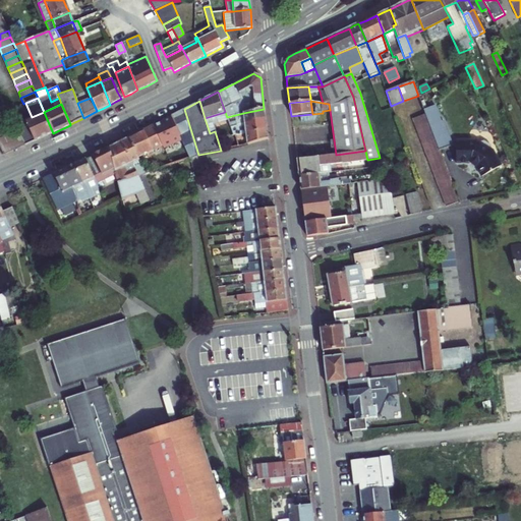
[(443,121),(436,106),(423,110),(425,115),(428,123),(431,130),(435,138),(438,147),(440,152),(453,146),(445,122),(443,121)]
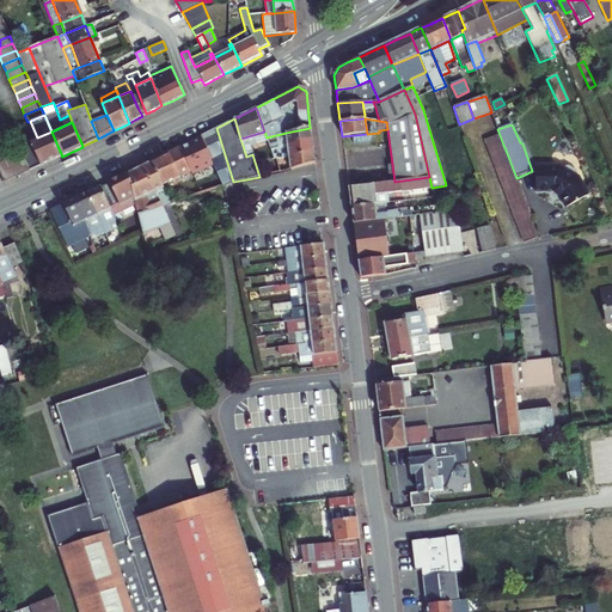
[(233,182),(216,128),(201,136),(212,159),(210,159),(210,160),(213,166),(222,187),(233,183),(233,182)]
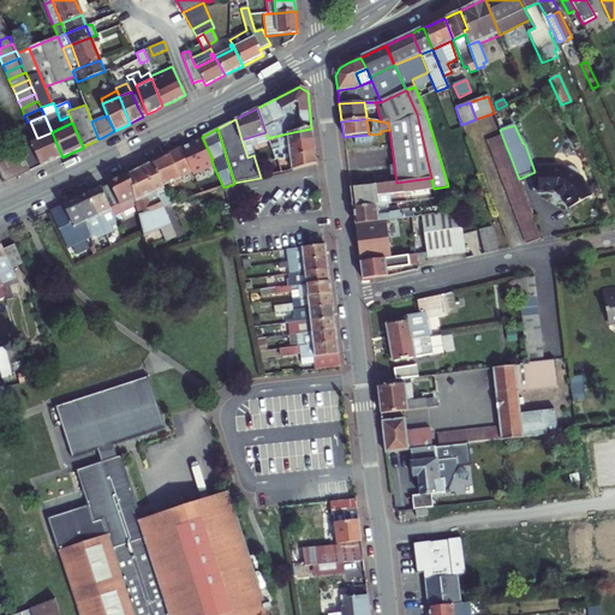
[(311,129),(287,133),(290,157),(292,171),(316,163),(315,155),(314,144),(312,133),(311,129)]
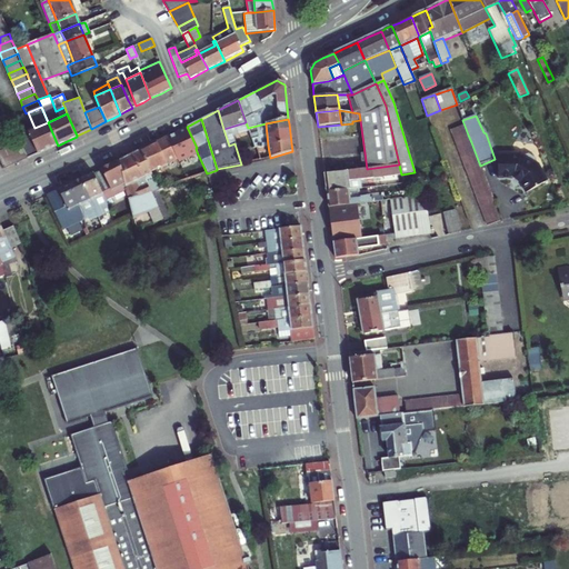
[(58,146),(48,122),(35,128),(28,131),(38,153),(48,149),(58,146)]
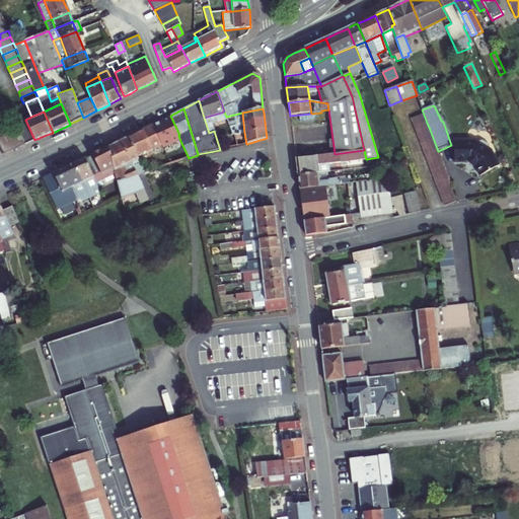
[(226,117),(224,112),(204,118),(209,133),(214,131),(212,124),(227,119),(226,117)]
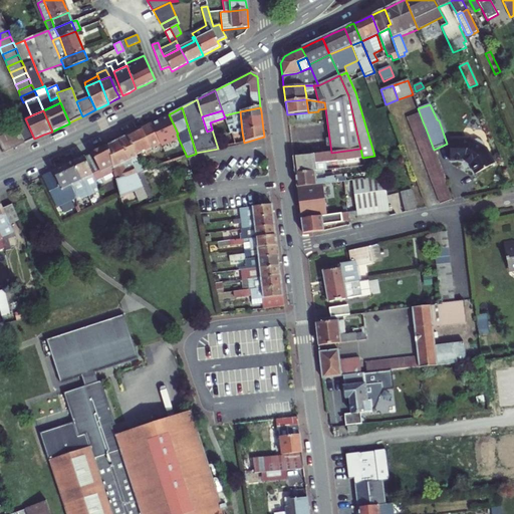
[(235,134),(242,132),(240,111),(224,115),(225,117),(230,132),(235,131),(235,134)]
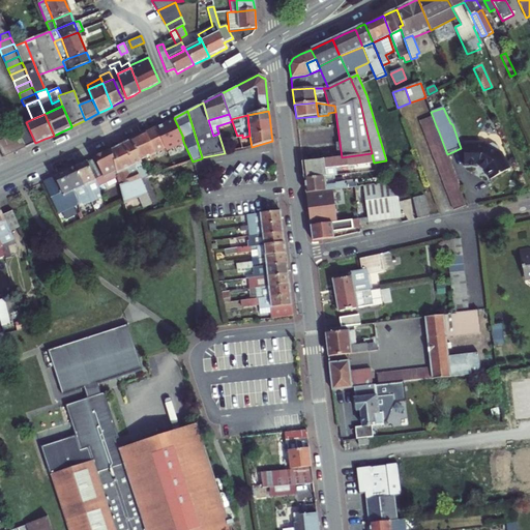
[(436,125),(433,117),(420,121),(423,129),(436,125)]
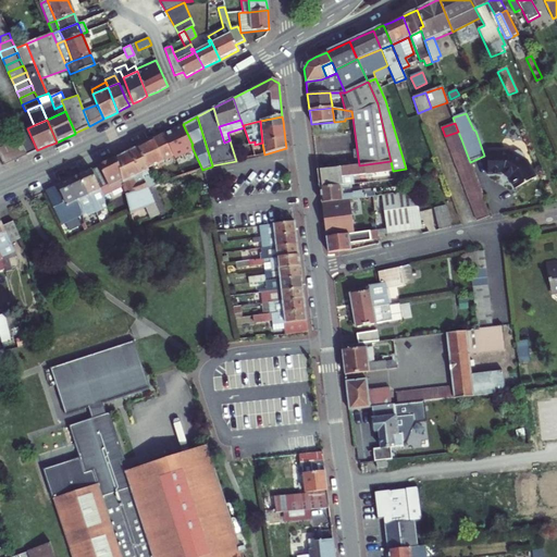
[(171,131),(163,135),(173,155),(192,146),(192,145),(193,145),(183,124),(173,128),(174,130),(171,131)]
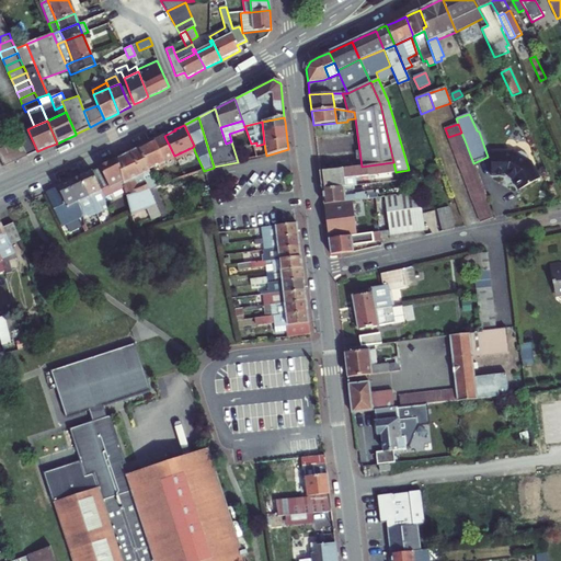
[(37,151),(27,129),(13,135),(16,141),(20,140),(27,156),(37,151)]
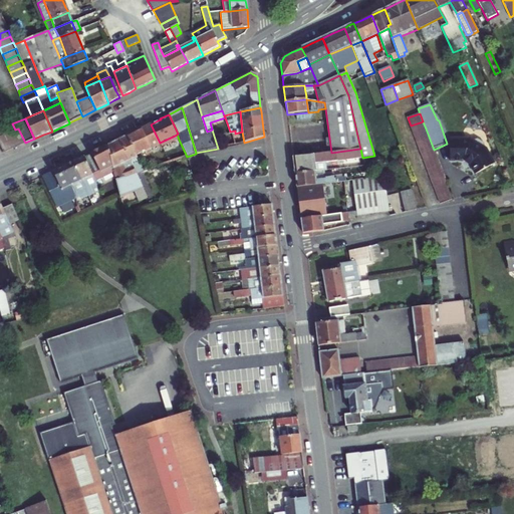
[(426,129),(423,121),(411,125),(414,134),(426,129)]
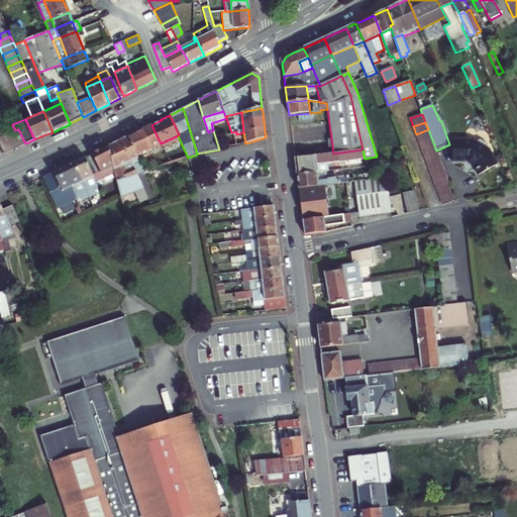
[(9,133),(4,124),(0,125),(0,137),(4,135),(9,133)]
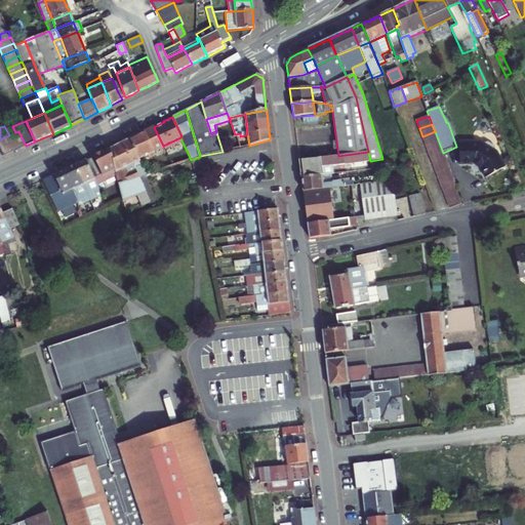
[(145,131),(154,151),(163,146),(154,127),(154,126),(145,131)]
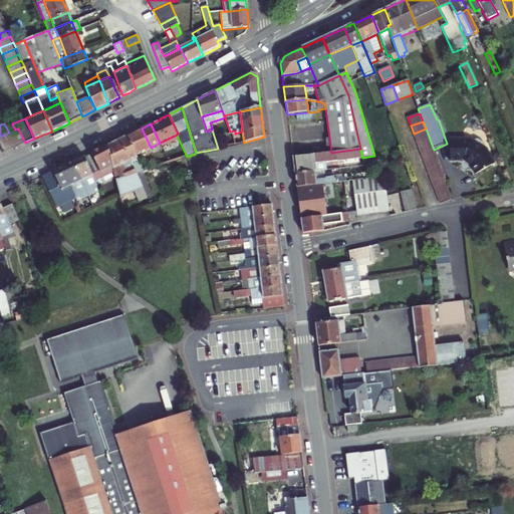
[(25,143),(18,129),(15,130),(11,132),(18,147),(25,143)]
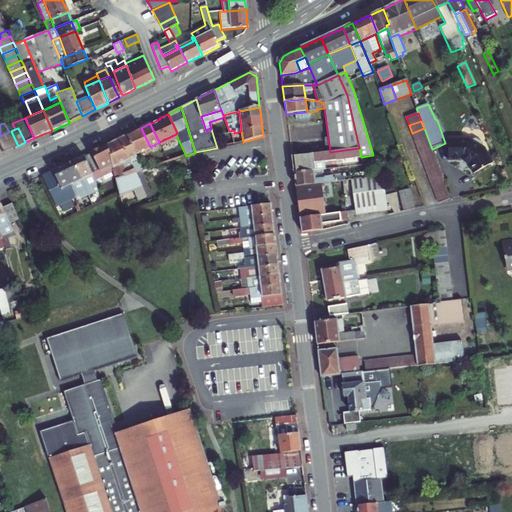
[(151,148),(150,147),(141,128),(138,129),(126,135),(135,155),(151,148)]
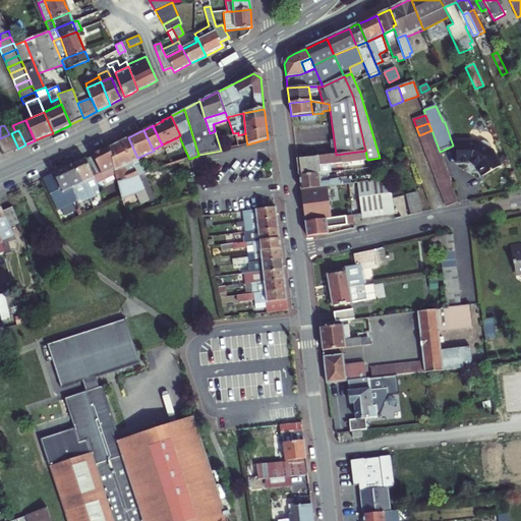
[(435,138),(431,130),(419,135),(422,143),(435,138)]
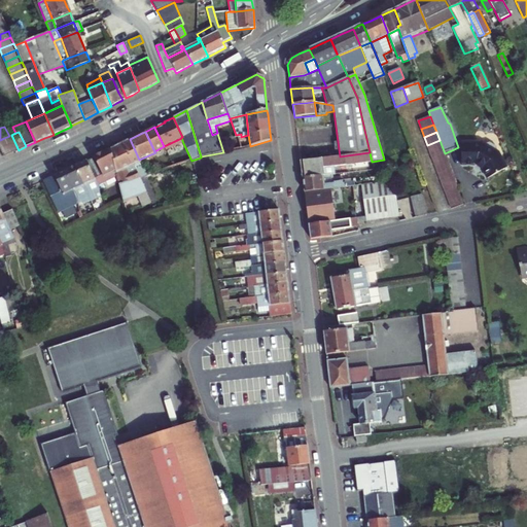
[(11,135),(9,136),(4,138),(11,153),(19,150),(11,135)]
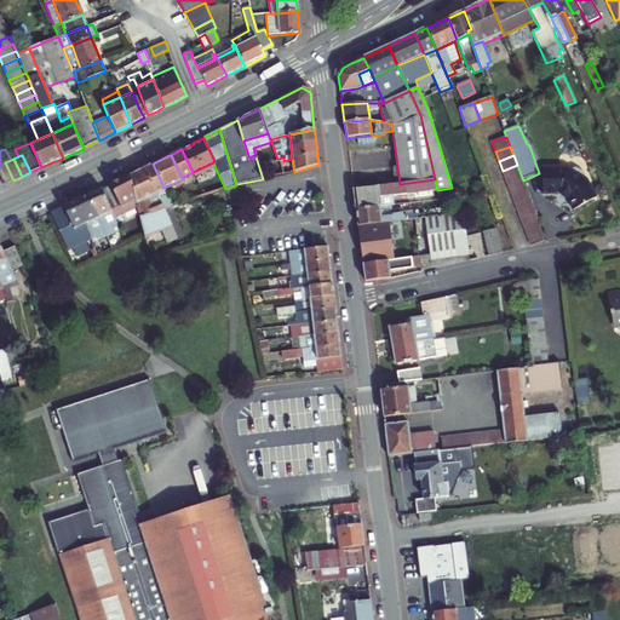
[(294,172),(292,159),(283,161),(281,162),(283,174),(294,172)]
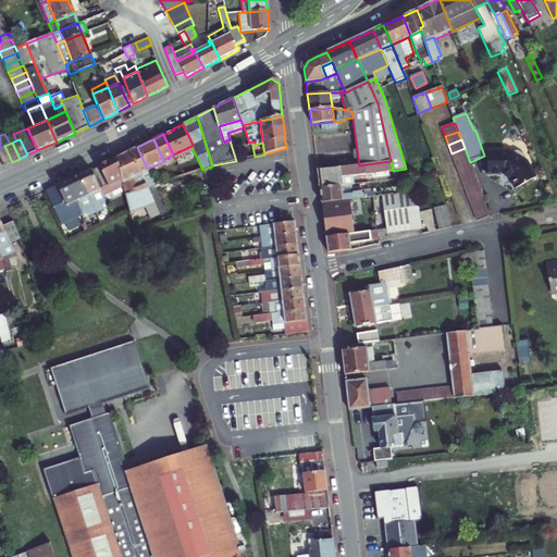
[(12,162),(4,146),(0,148),(0,158),(4,165),(12,162)]
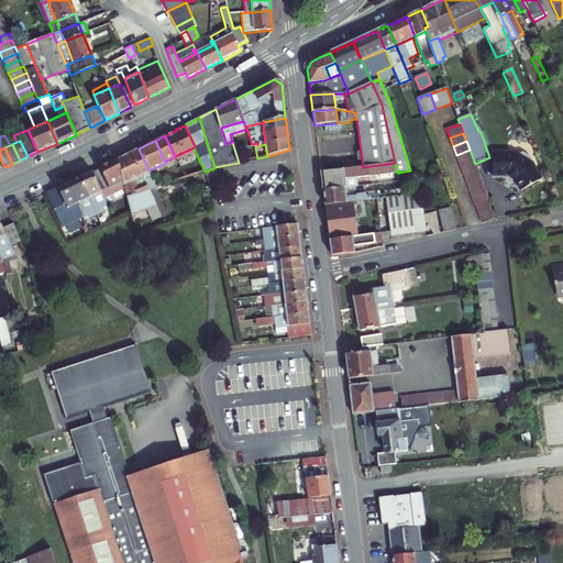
[(123,181),(123,184),(150,172),(148,170),(139,148),(128,155),(118,159),(123,181)]
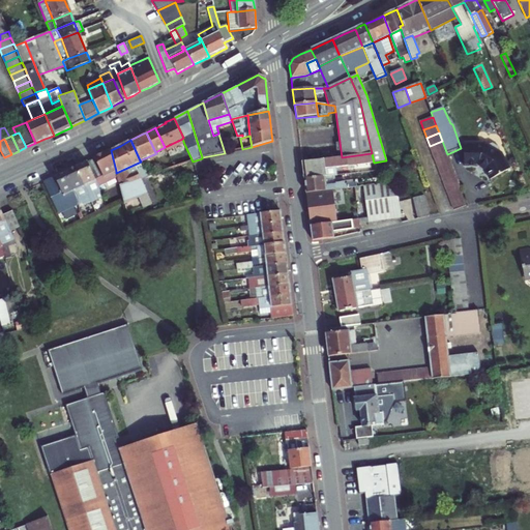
[(445,149),(442,141),(430,146),(433,154),(445,149)]
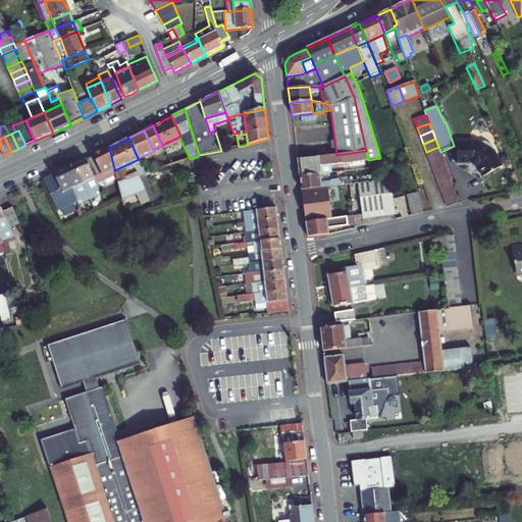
[(457,142),(457,164),(471,164),(477,168),(482,177),(502,167),(493,152),(491,151),(492,150),(491,146),(484,143),(481,143),(480,146),(476,144),(477,142),(457,142)]
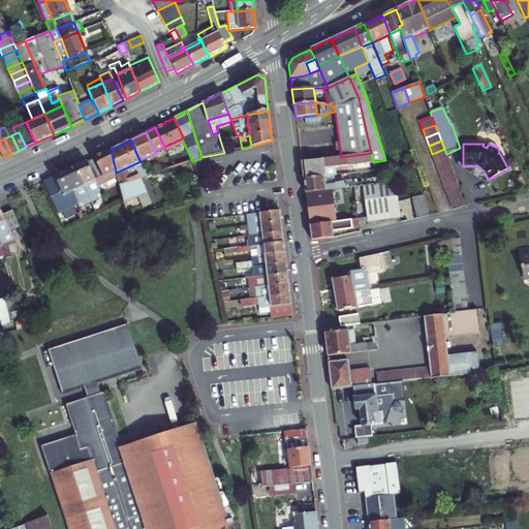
[(446,154),(444,149),(432,154),(434,161),(447,157),(446,154)]
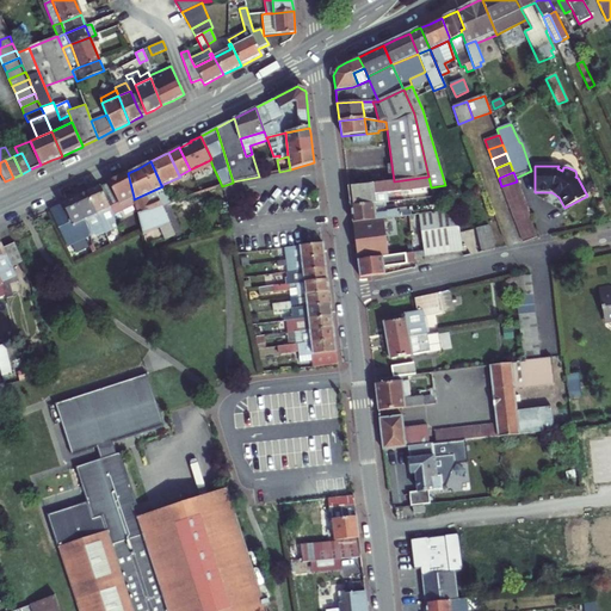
[(113,180),(109,183),(118,202),(119,204),(134,197),(128,173),(113,180)]
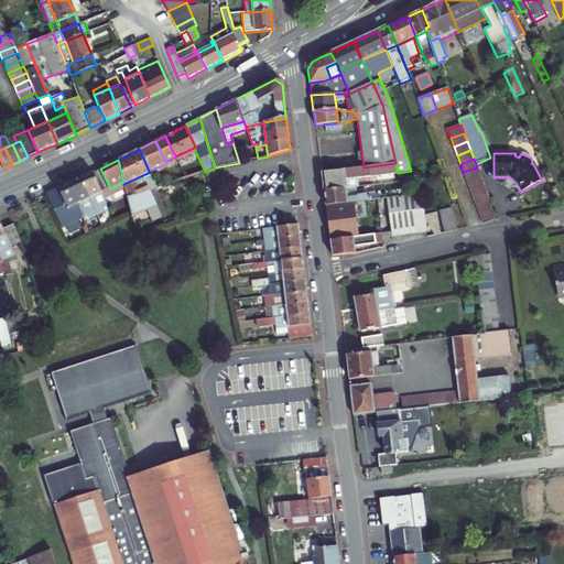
[(345,170),(346,180),(357,179),(398,173),(396,163),(364,167),(345,170)]
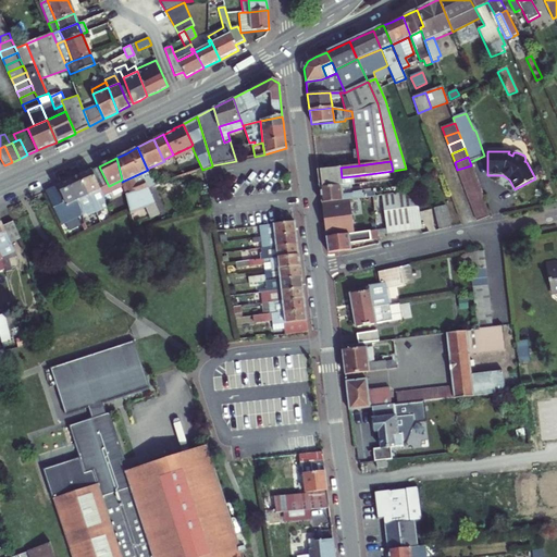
[(474,174),(471,165),(457,170),(460,178),(474,174)]
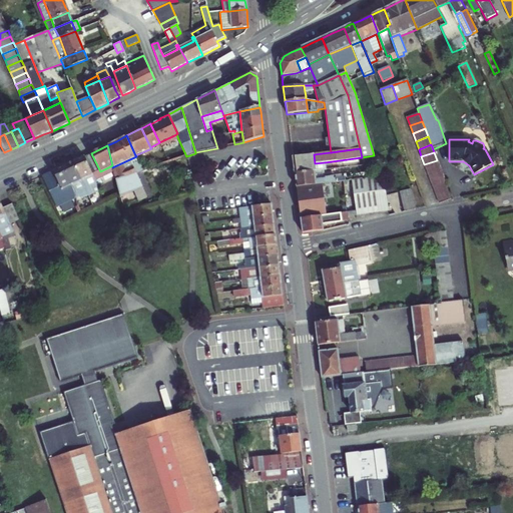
[(84,157),(91,172),(99,169),(91,153),(84,157)]
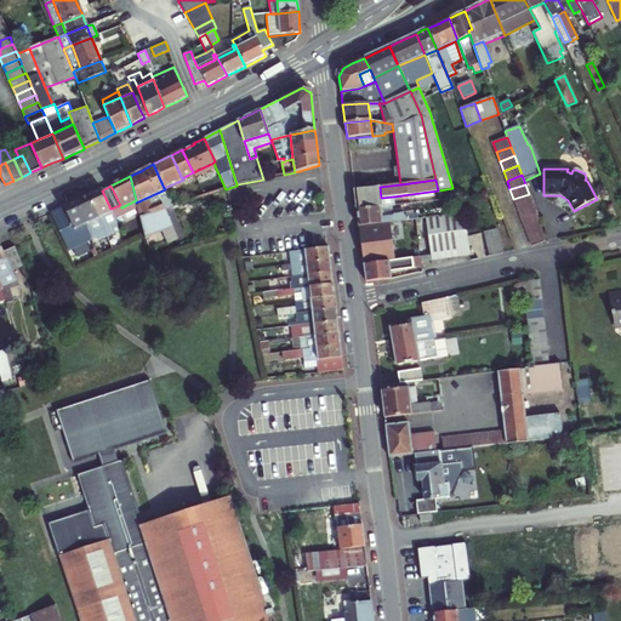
[(357,211),(382,208),(381,198),(380,187),(354,191),(355,201),(357,211)]
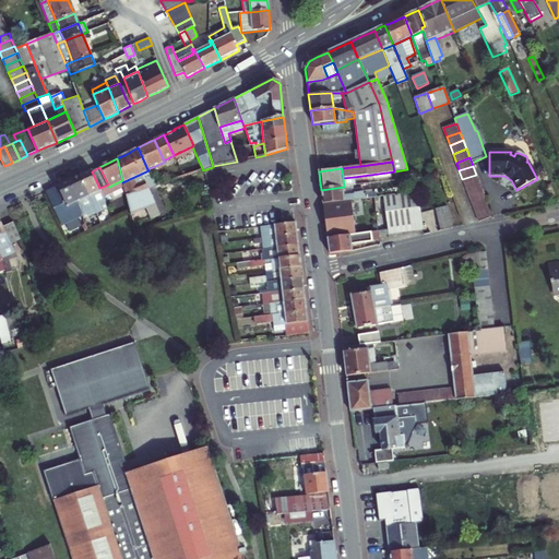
[(123,187),(126,197),(149,189),(156,186),(149,170),(122,182),(123,187)]
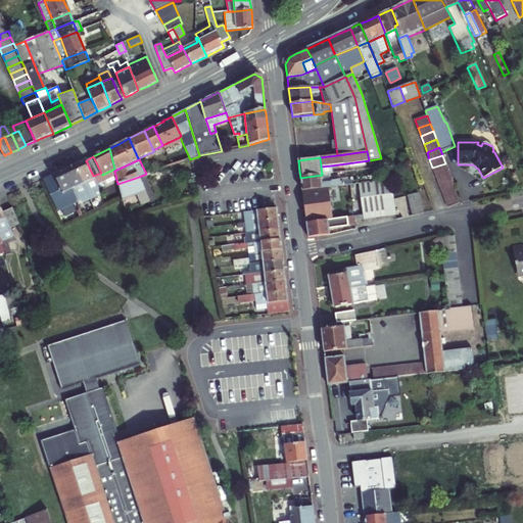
[(75,165),(83,183),(94,178),(93,176),(86,160),(80,162),(75,165)]
